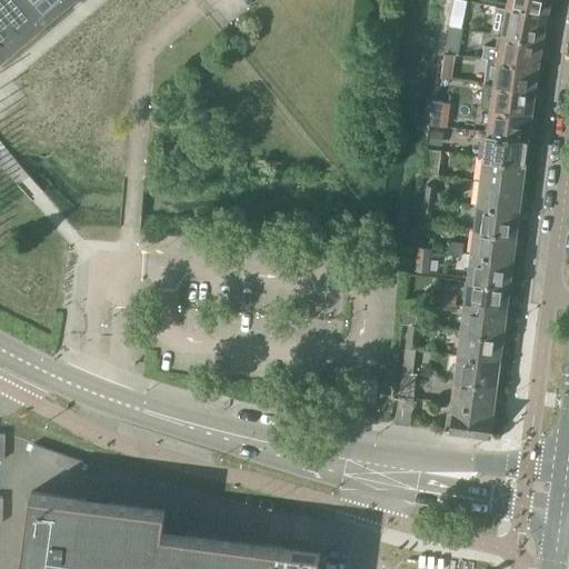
[(0,0),(0,57),(66,1),(68,0),(0,0)]
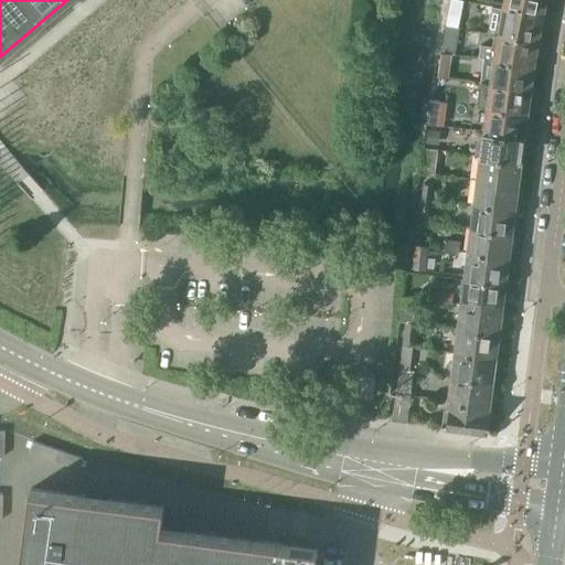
[(450,0),(447,24),(458,27),(462,0),(450,0)]
